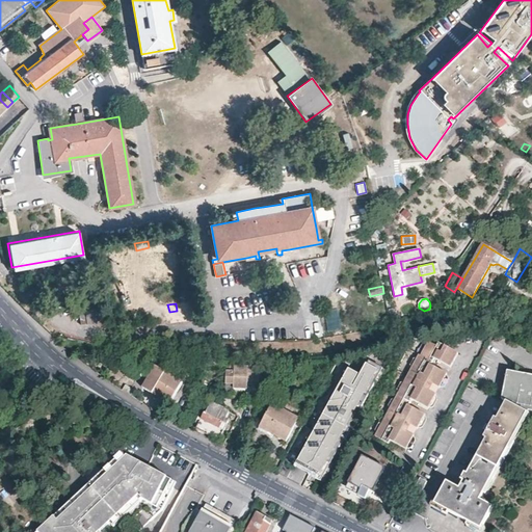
[(398,322),(395,308),(389,309),(392,324),(398,322)]
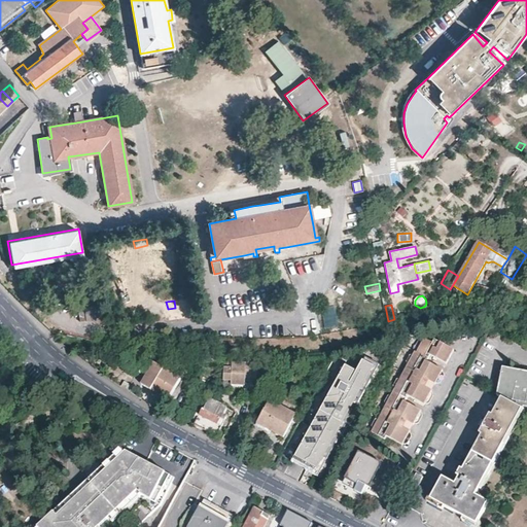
[(179,312),(181,319),(195,316),(194,309),(179,312)]
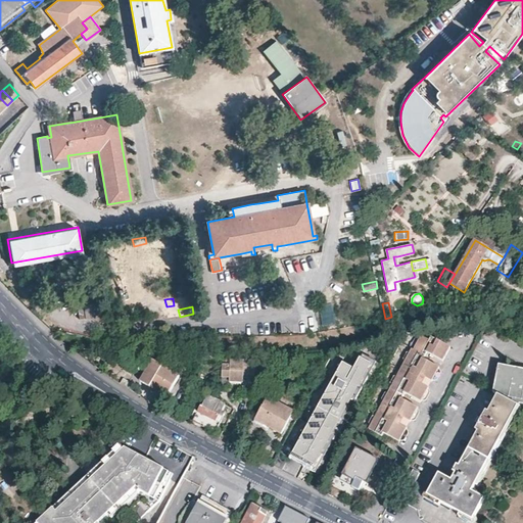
[(314,317),(296,318),(297,331),(315,330),(314,317)]
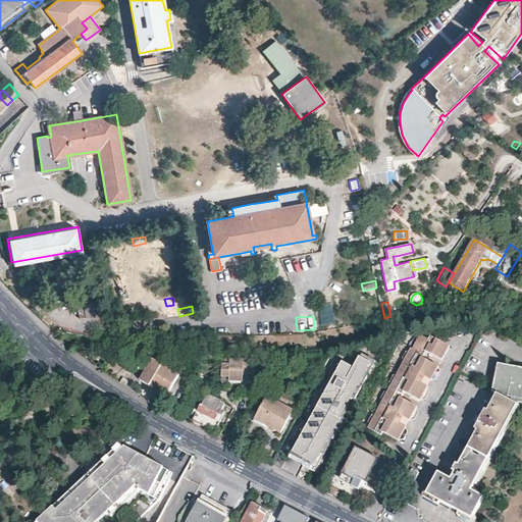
[(432,378),(438,367),(438,365),(424,358),(427,351),(442,359),(450,346),(430,335),(428,338),(421,335),(414,348),(411,347),(368,428),(381,435),(382,433),(399,440),(399,439),(405,428),(406,427),(398,422),(402,416),(410,420),(410,419),(416,409),(417,407),(402,399),(405,393),(420,401),(421,399),(427,388),(428,386),(420,381),(423,375),(431,379),(432,378)]
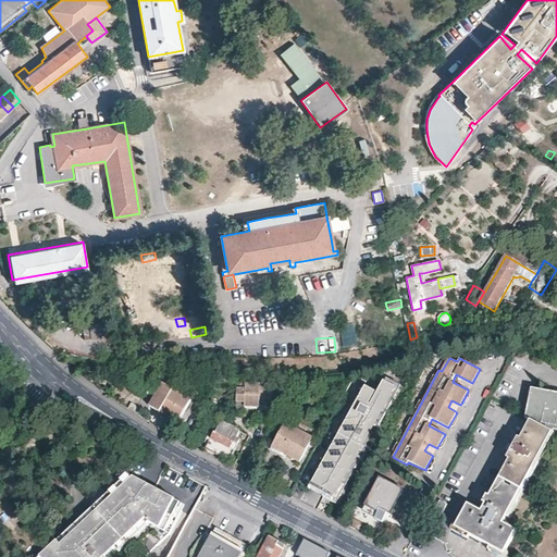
[(148,405),(160,411),(163,404),(169,407),(166,411),(178,418),(189,400),(161,383),(148,405)]
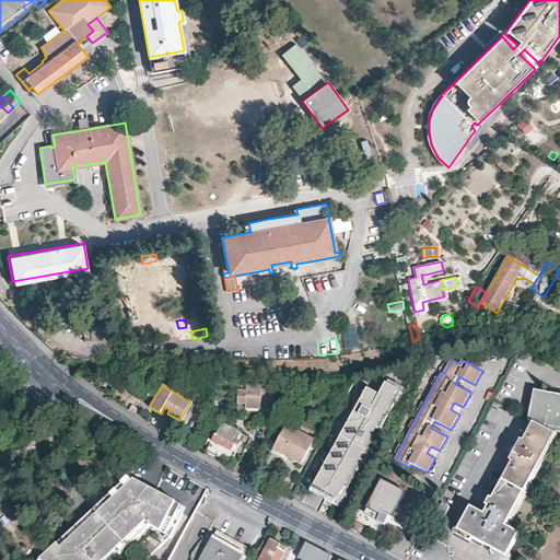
[(366,389),(315,488),(341,502),(400,392),(387,385),(381,396),(366,389)]
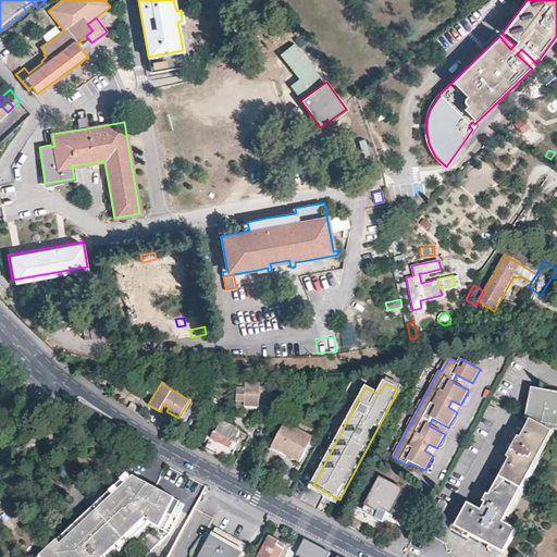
[(237,404),(247,404),(260,404),(272,404),(273,385),(246,384),(246,390),(238,390),(237,404)]
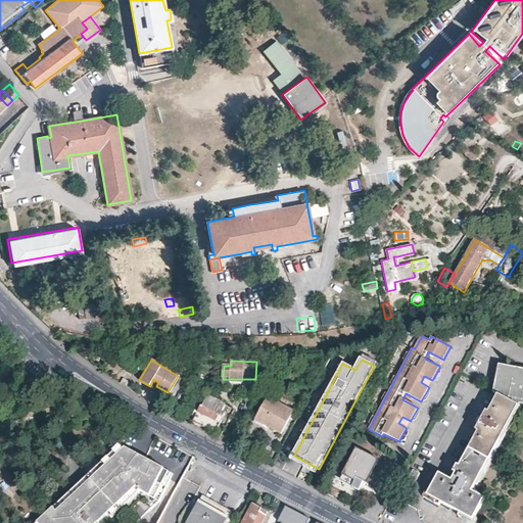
[(493,392),(498,396),(505,366),(500,365),(493,392)]
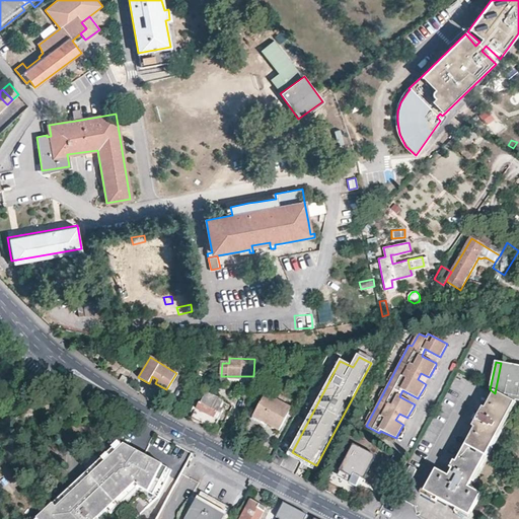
[(518,366),(501,363),(495,393),(486,410),(484,409),(473,428),(475,429),(456,463),(454,462),(450,469),(452,470),(448,477),(437,470),(425,493),(469,517),(482,496),(468,489),(516,401),(518,401),(518,366)]
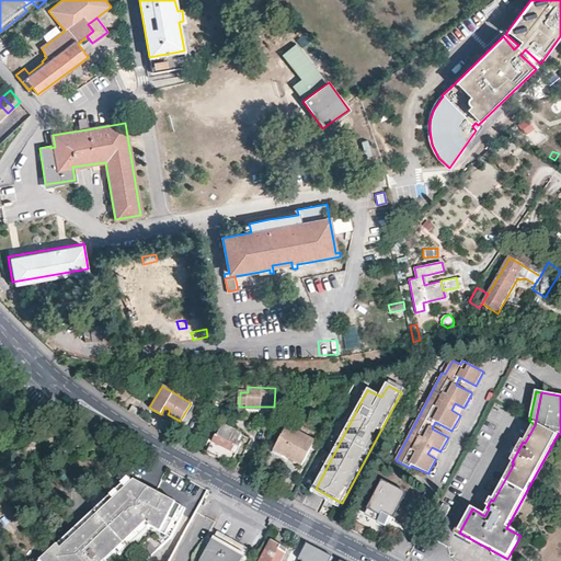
[(473,397),(471,395),(465,407),(467,408),(470,407),(473,399),(473,397)]
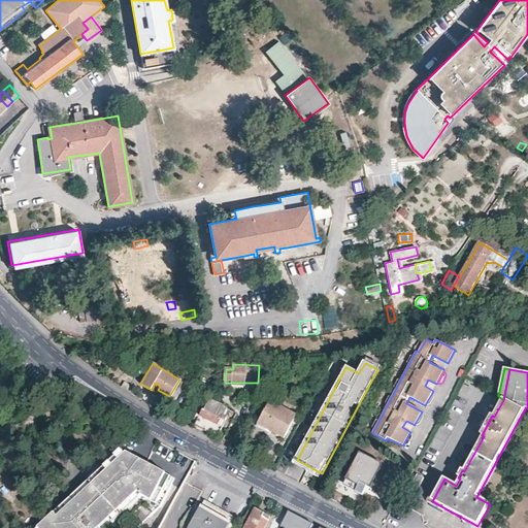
[(155,383),(152,390),(167,399),(169,396),(158,390),(160,386),(155,383)]
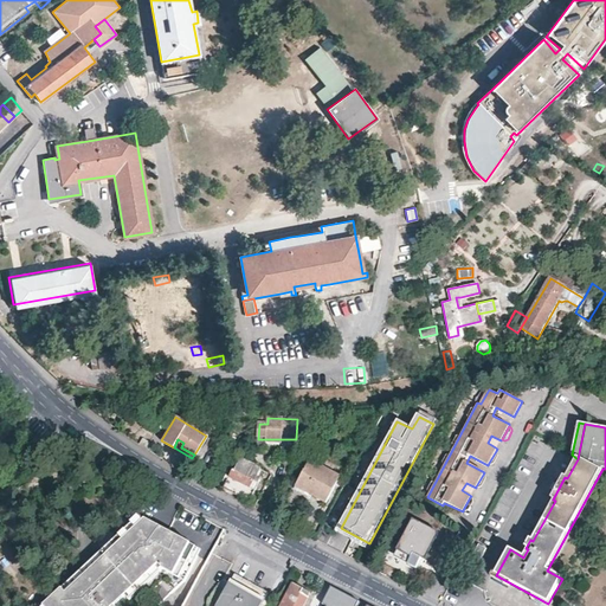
[(498,452),(496,451),(489,463),(491,464),(495,464),(498,456),(498,452)]
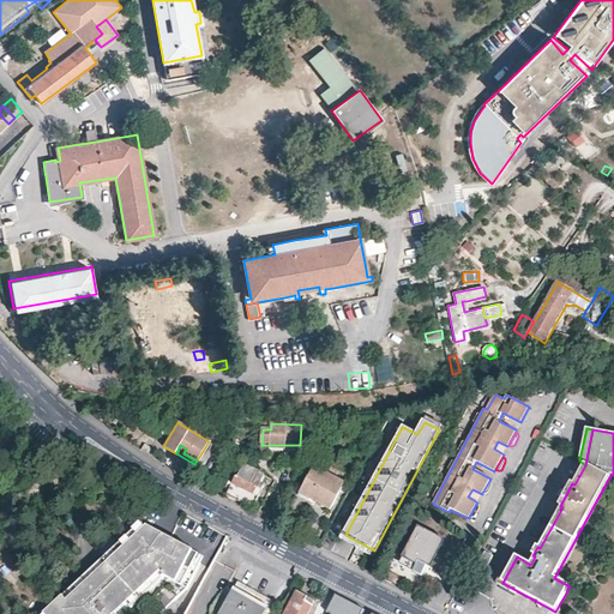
[(239,501),(251,509),(262,489),(258,487),(264,479),(242,467),(227,494),(239,501)]
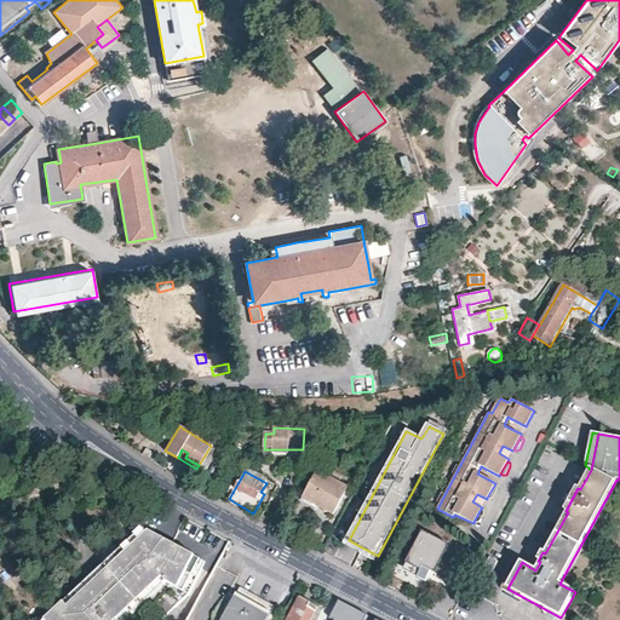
[(351,488),(319,471),(304,497),(337,514),(351,488)]
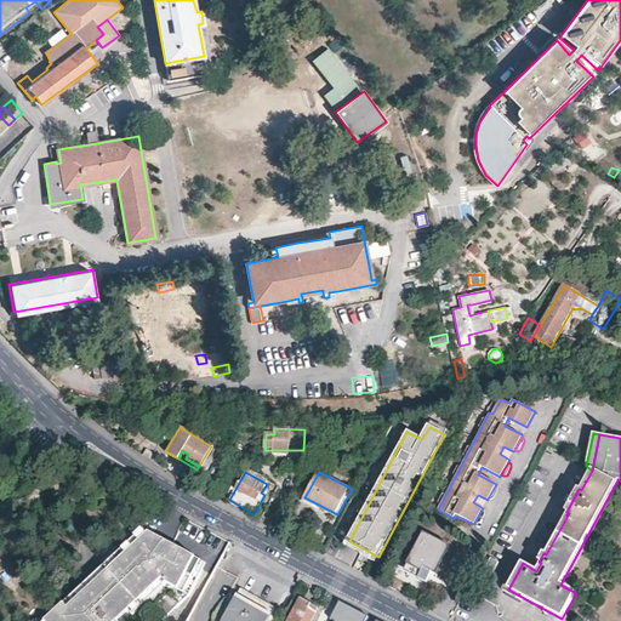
[(495,486),(488,499),(491,500),(494,499),(497,491),(499,488),(495,486)]
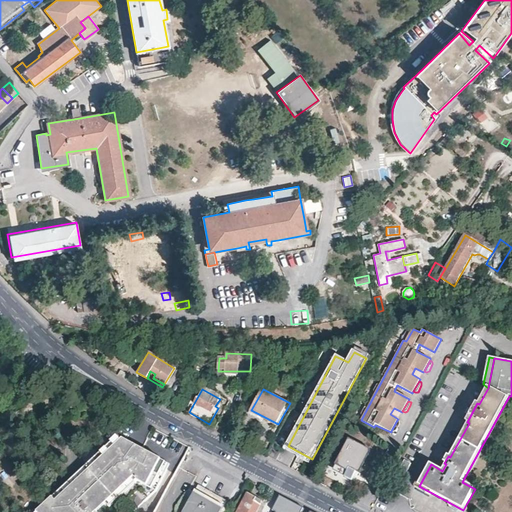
[(124,439),(119,437),(75,477),(78,481),(124,439)]
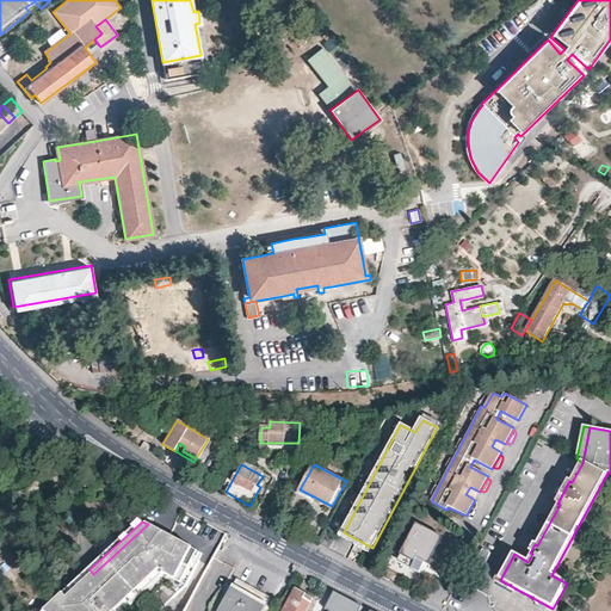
[(170,536),(148,524),(93,574),(98,579),(91,585),(87,580),(67,598),(63,593),(44,610),(116,610),(127,602),(161,571),(165,574),(177,581),(186,586),(201,561),(198,551),(170,536)]
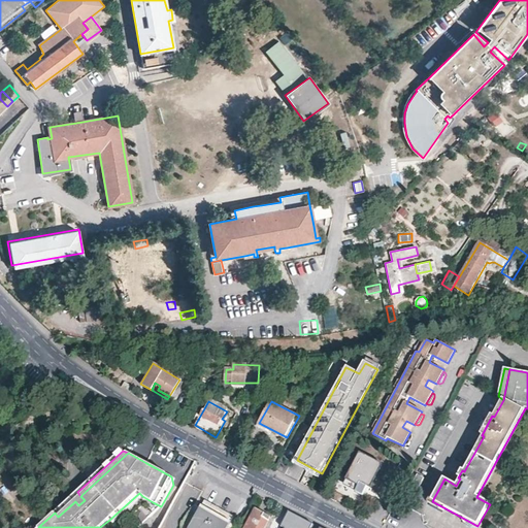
[(380,468),(358,456),(347,476),(369,488),(380,468)]
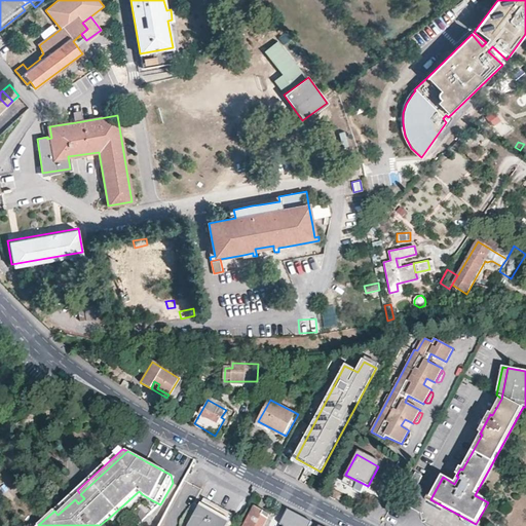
[(422,476),(415,473),(408,486),(414,489),(422,476)]
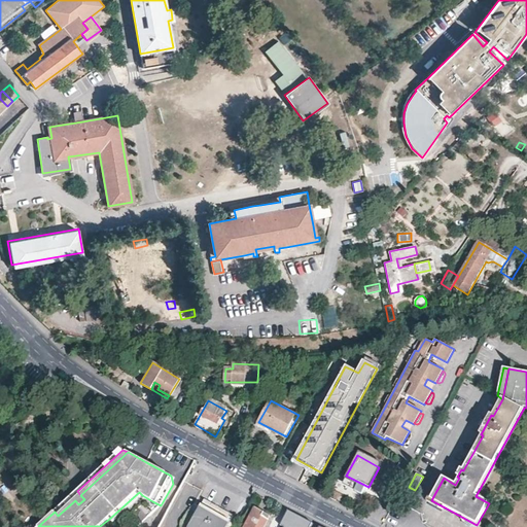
[(80,495),(77,491),(71,496),(75,500),(78,504),(84,499),(80,495)]
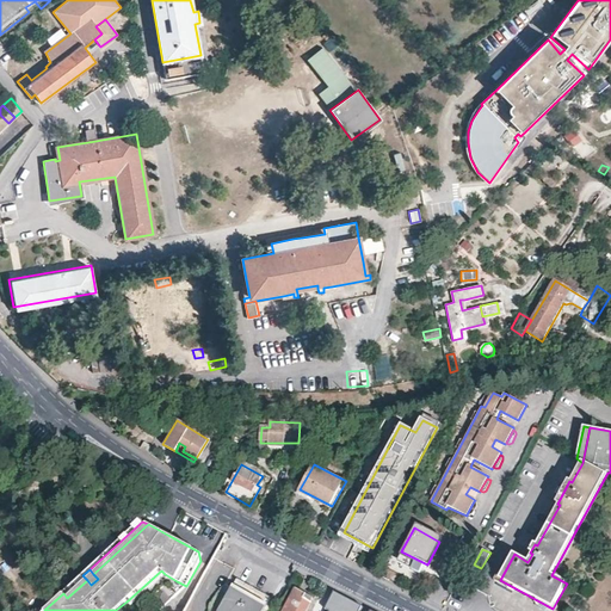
[(165,574),(161,571),(127,602),(131,605),(165,574)]
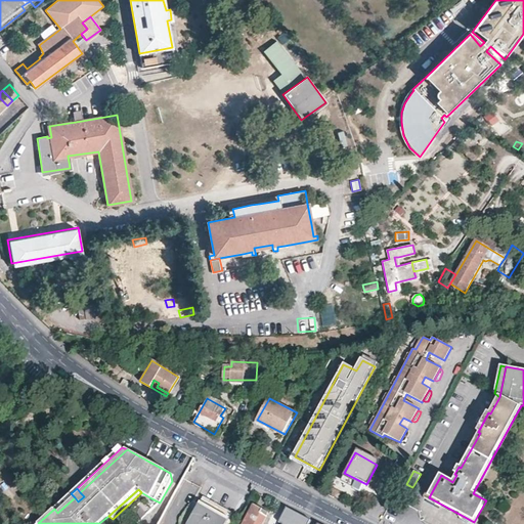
[(75,497),(71,493),(54,509),(57,513),(75,497)]
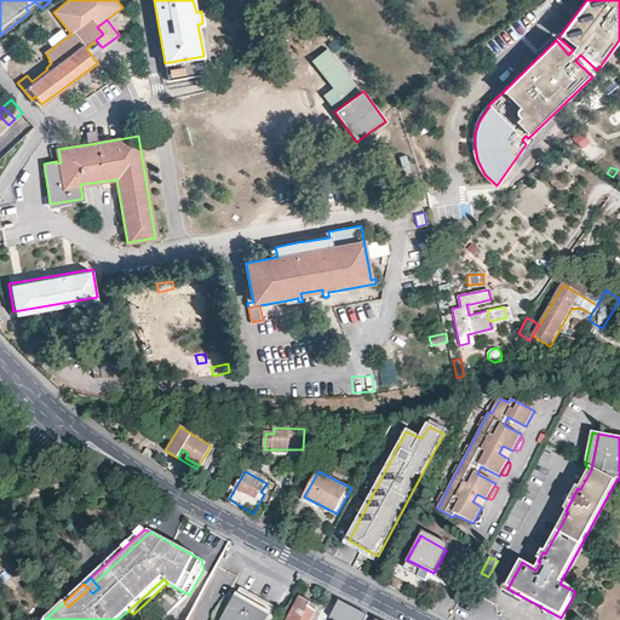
[(281,619),(285,614),(241,590),(241,589),(235,598),(228,595),(216,616),(220,619),(281,619)]
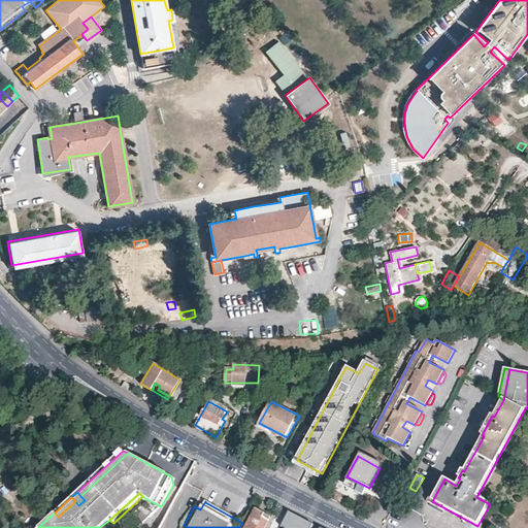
[(264,527),(271,516),(257,508),(245,527),(264,527)]
